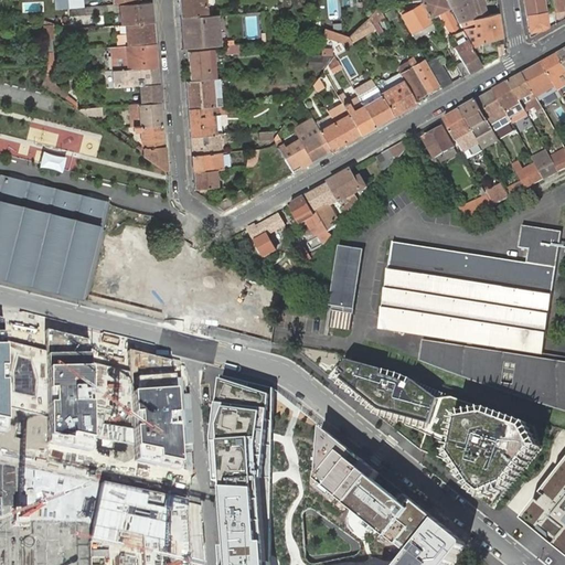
[(34,20),(41,19),(39,0),(22,0),(24,21),(34,20)]
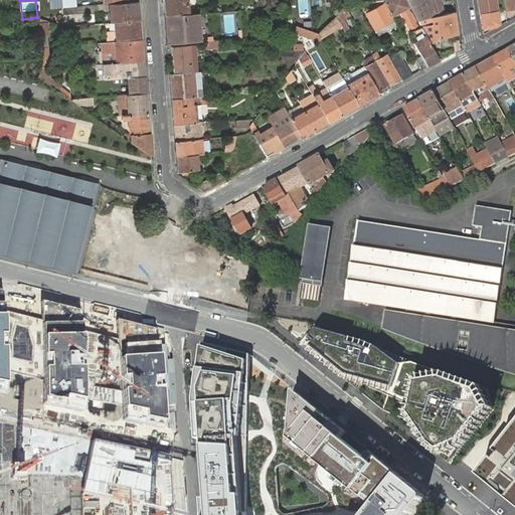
[(63,7),(62,0),(49,0),(50,8),(63,7)]
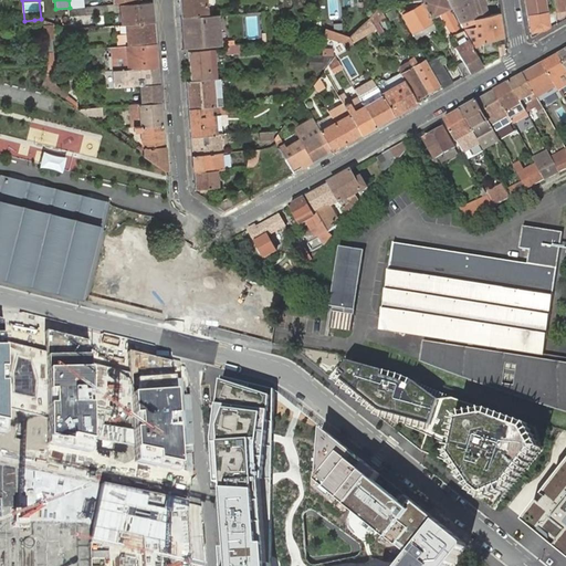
[(179,0),(180,17),(207,14),(206,0),(179,0)]
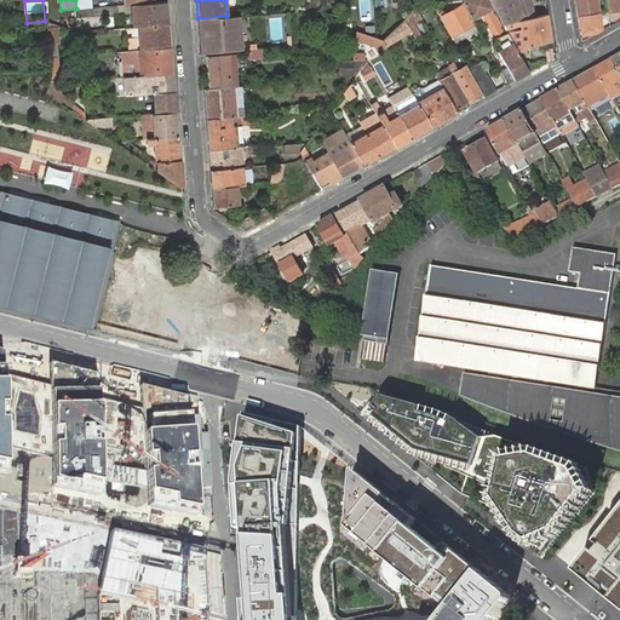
[(482,12),(492,7),(487,0),(461,0),(464,4),(471,17),(482,12)]
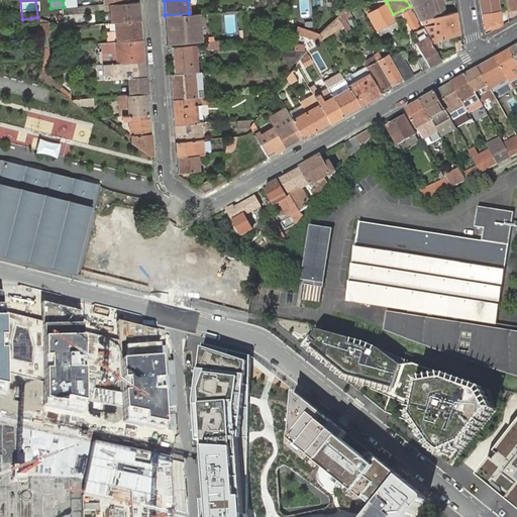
[(430,0),(408,0),(411,5),(419,20),(421,20),(433,17),(436,16),(430,0)]
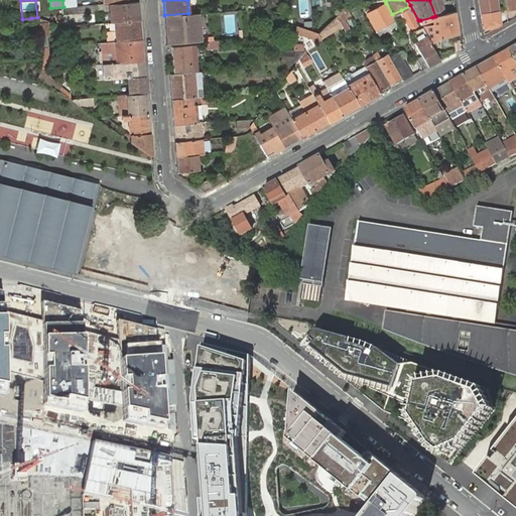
[(440,0),(429,0),(435,16),(445,14),(440,0)]
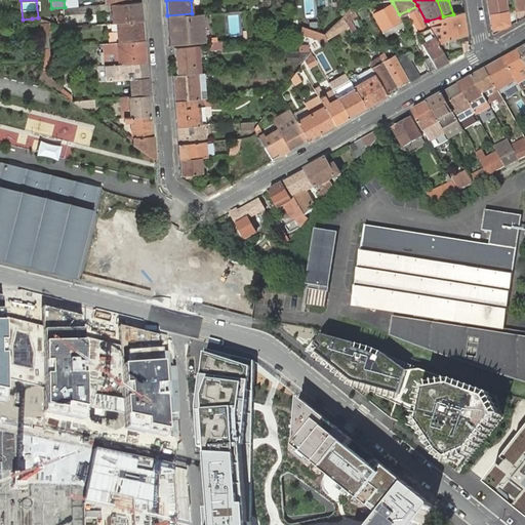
[(487,0),(489,13),(506,10),(503,0),(487,0)]
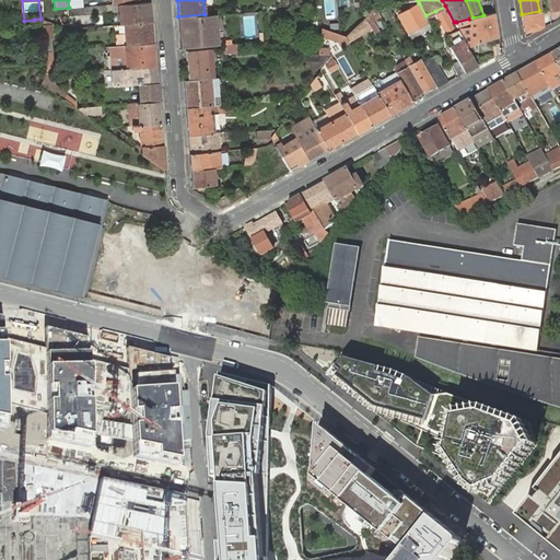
[(559,9),(559,0),(548,0),(550,11),(559,10),(559,9)]
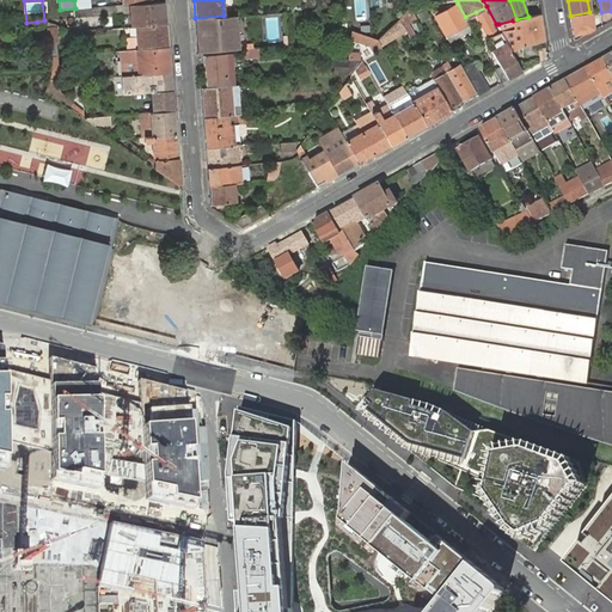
[(166,24),(164,1),(130,5),(132,26),(136,26),(166,24)]
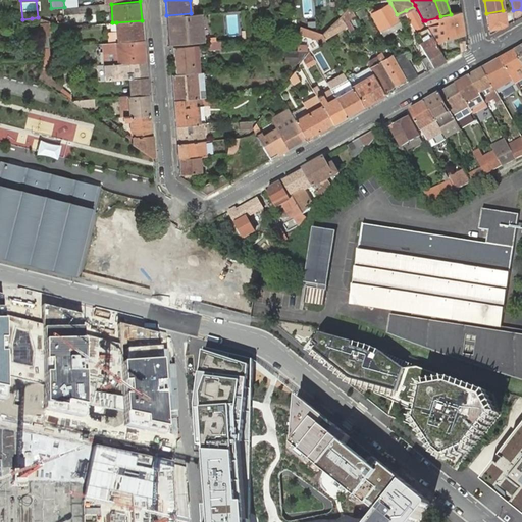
[(399,18),(397,14),(390,3),(374,12),(373,10),(370,11),(383,36),(403,25),(399,18)]
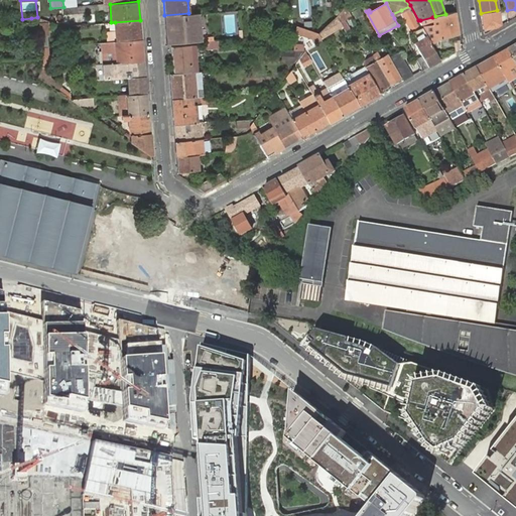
[(346,6),(338,17),(341,22),(344,26),(347,32),(350,30),(345,20),(352,16),(346,6)]
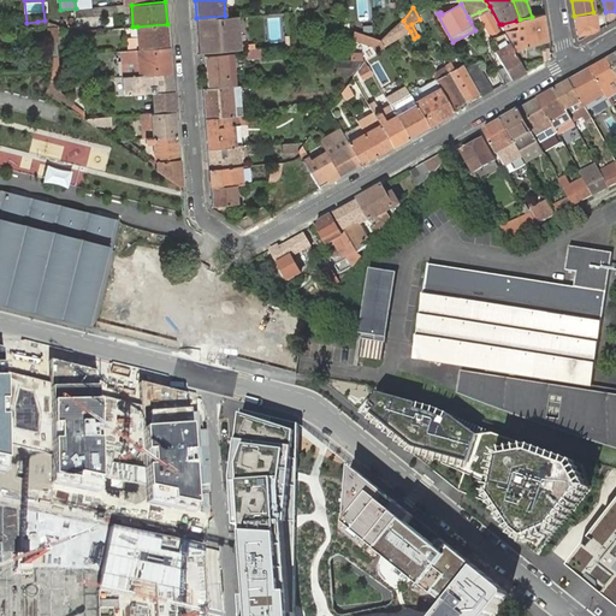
[(491,10),(489,7),(479,12),(480,16),(492,37),(493,36),(503,54),(498,57),(504,67),(497,71),(504,83),(510,80),(525,72),(513,49),(514,48),(513,46),(504,33),(502,34),(491,10)]
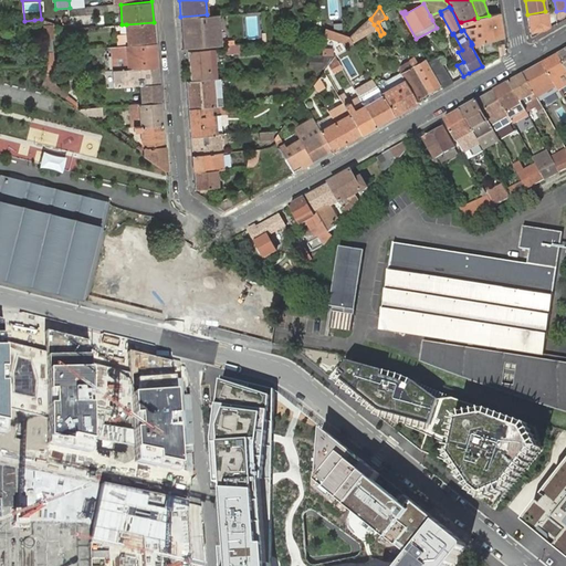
[(527,14),(530,25),(535,24),(536,31),(542,30),(548,27),(547,14),(549,14),(551,19),(556,18),(555,9),(546,11),(545,11),(527,14)]
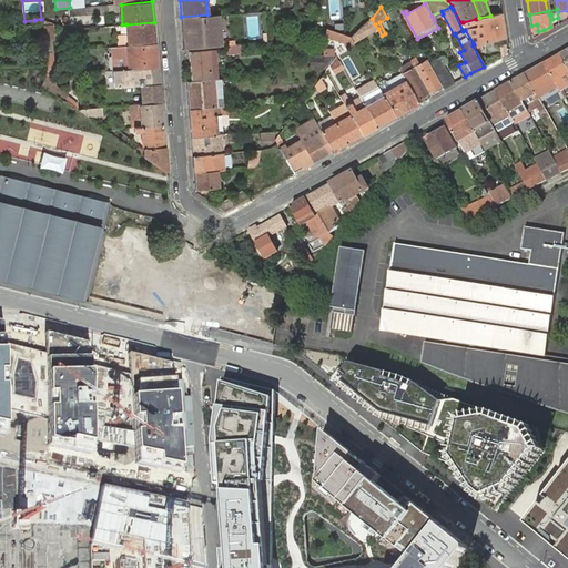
[(208,14),(181,17),(184,49),(223,46),(221,13),(208,14)]
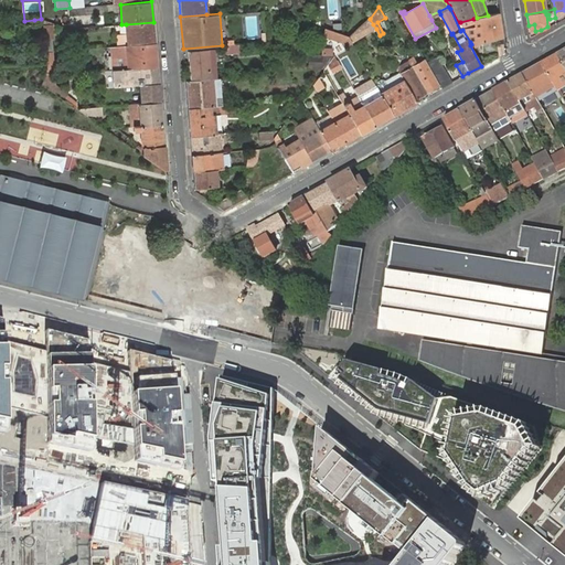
[(502,38),(499,13),(488,16),(477,18),(473,19),(460,22),(458,22),(462,29),(462,30),(470,42),(471,44),(473,49),(482,42),(502,38)]
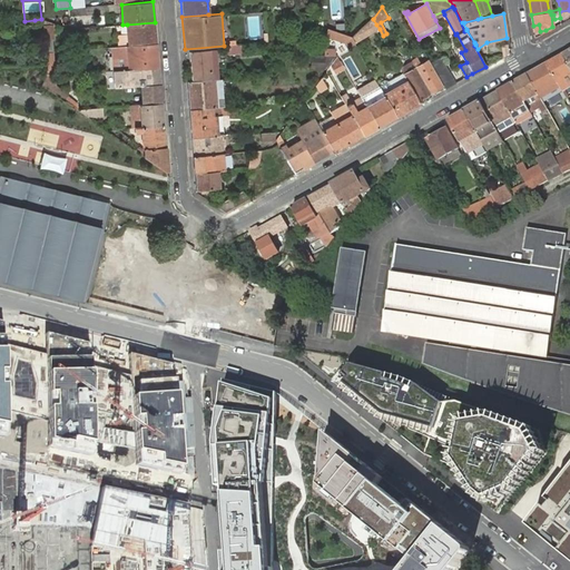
[(78,17),(79,29),(98,27),(97,16),(78,17)]
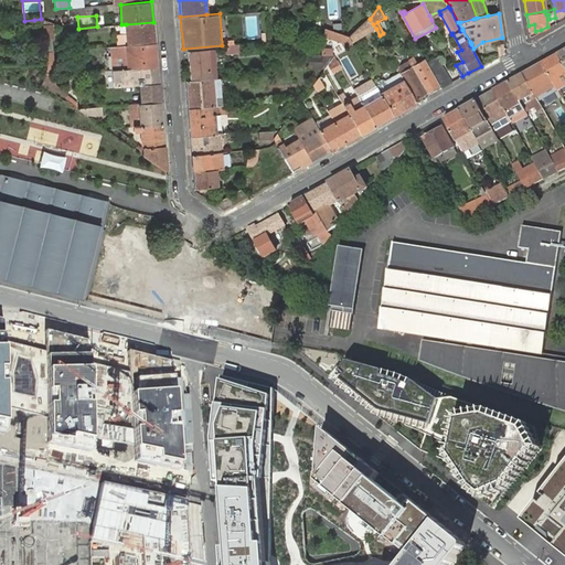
[(373,24),(370,19),(348,36),(349,38),(351,42),(376,29),(373,24)]
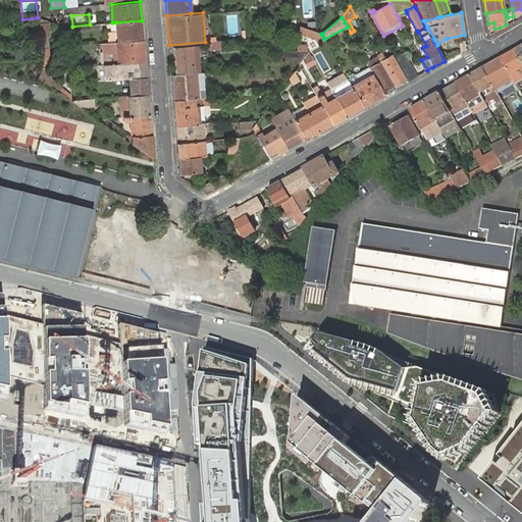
[(143,40),(142,20),(116,22),(118,42),(143,40)]
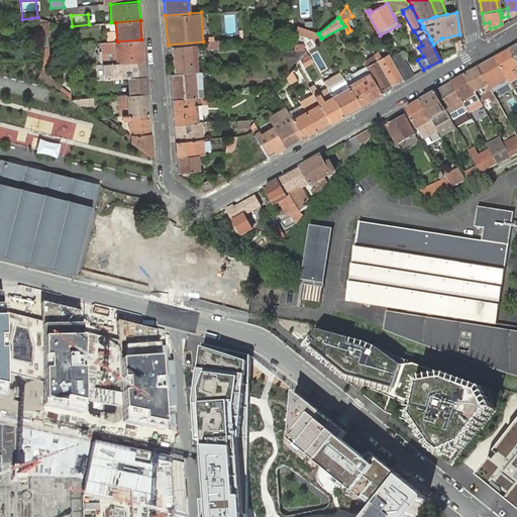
[(48,22),(39,22),(40,35),(49,35),(48,22)]
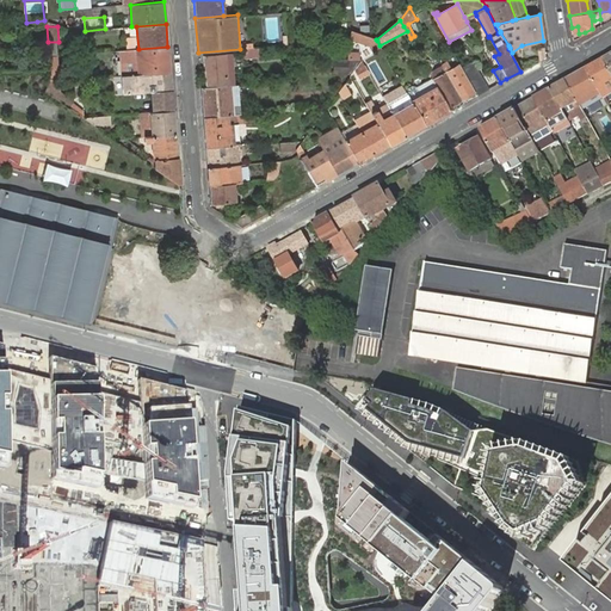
[(377,41),(376,39),(351,31),(349,37),(370,44),(372,49),(380,45),(377,41)]
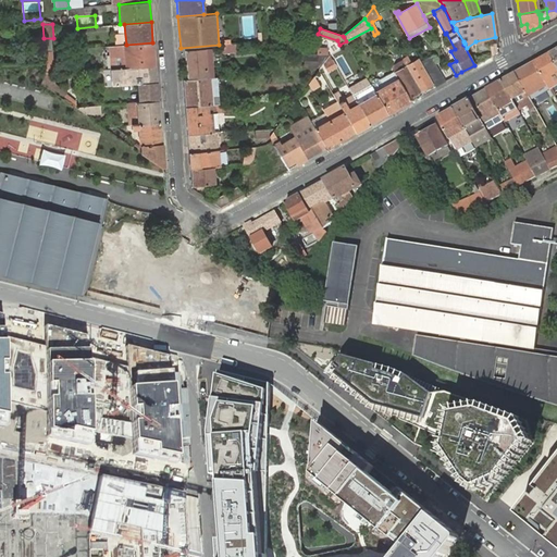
[(437,41),(444,52),(449,49),(444,38),(437,41)]
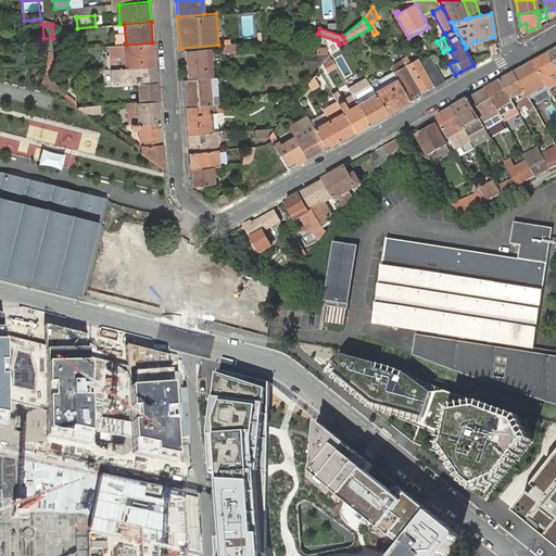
[(154,65),(152,42),(126,45),(124,45),(119,46),(110,46),(111,68),(121,68),(126,67),(154,65)]
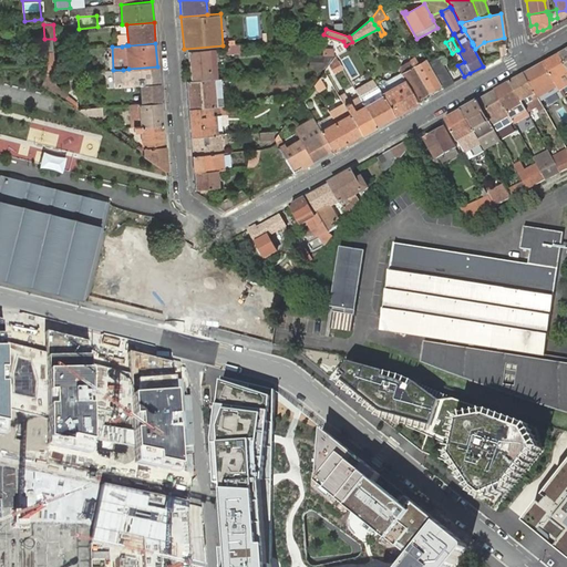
[(241,44),(227,45),(228,53),(241,52),(241,44)]
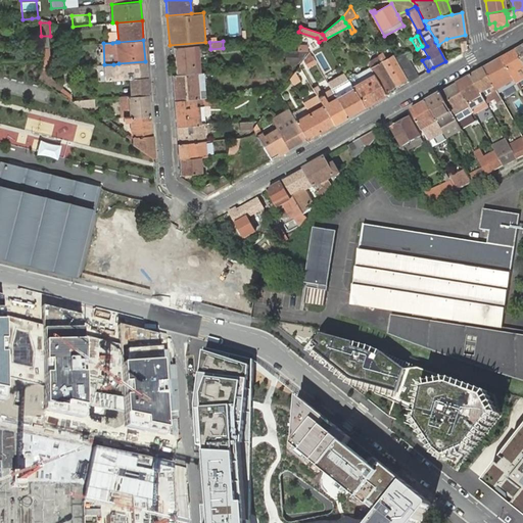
[(175,47),(176,75),(199,73),(197,45),(175,47)]
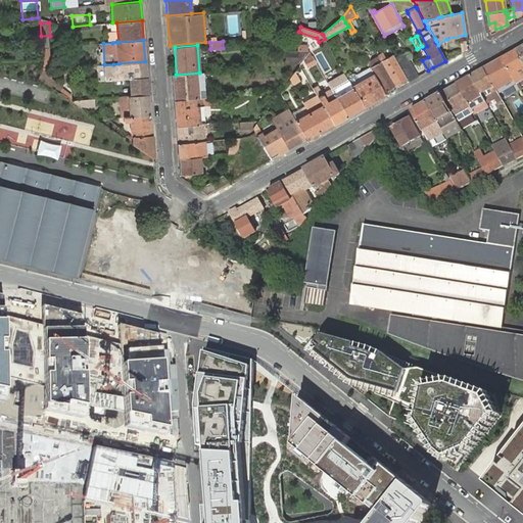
[(522,60),(517,50),(503,58),(517,83),(522,79),(522,78),(520,72),(522,69),(522,60)]
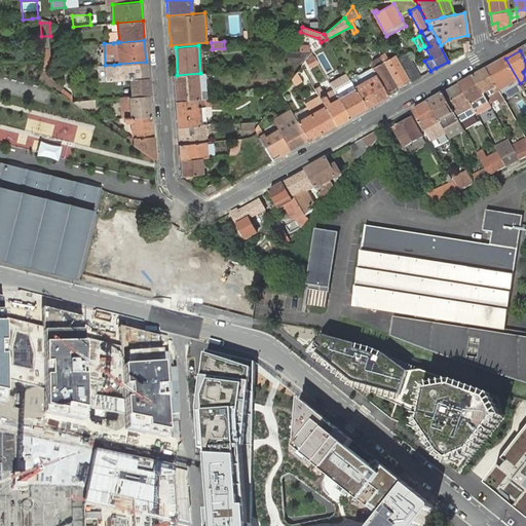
[(313,57),(312,51),(304,60),(306,61),(313,57)]
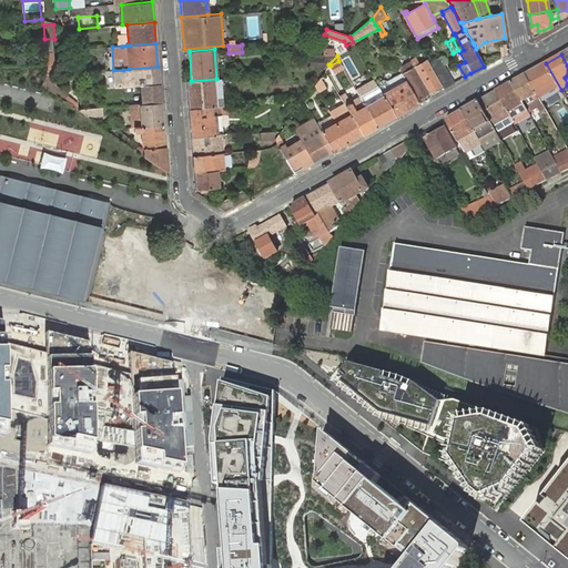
[(311,57),(311,68),(324,68),(324,57),(311,57)]
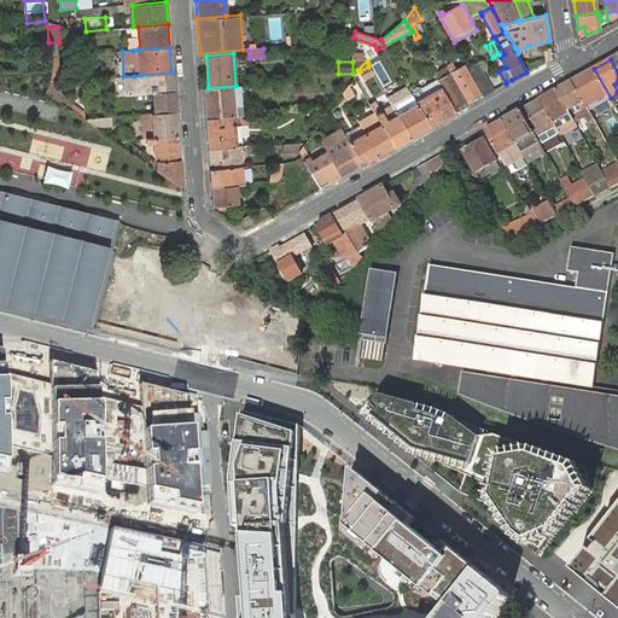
[(484,97),(495,91),(478,62),(467,68),(484,97)]
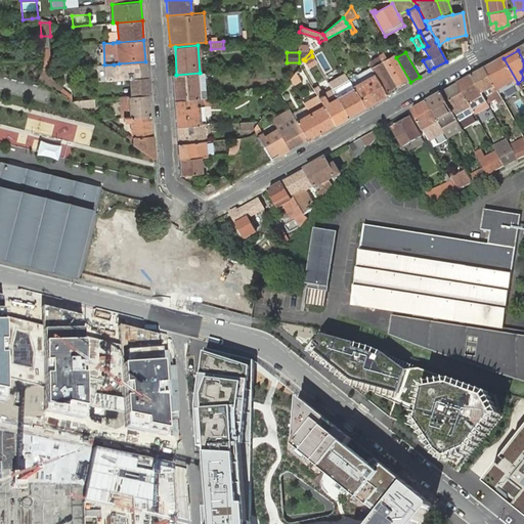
[(384,53),(379,55),(383,61),(396,85),(407,79),(394,55),(387,59),(384,53)]
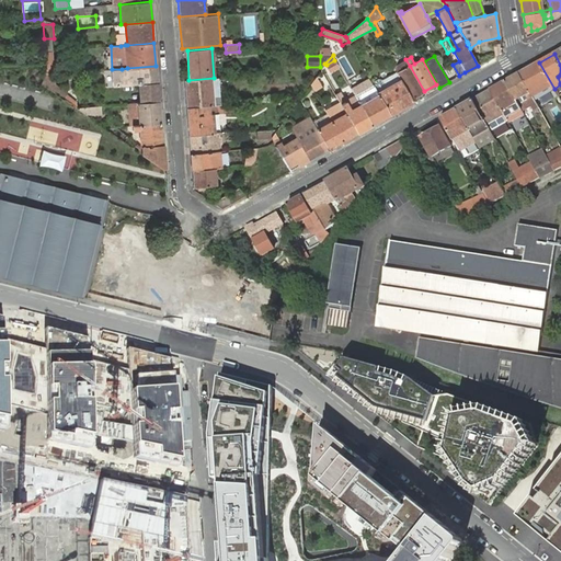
[(410,66),(405,59),(401,63),(393,66),(397,71),(397,72),(400,79),(411,99),(424,91),(410,66)]
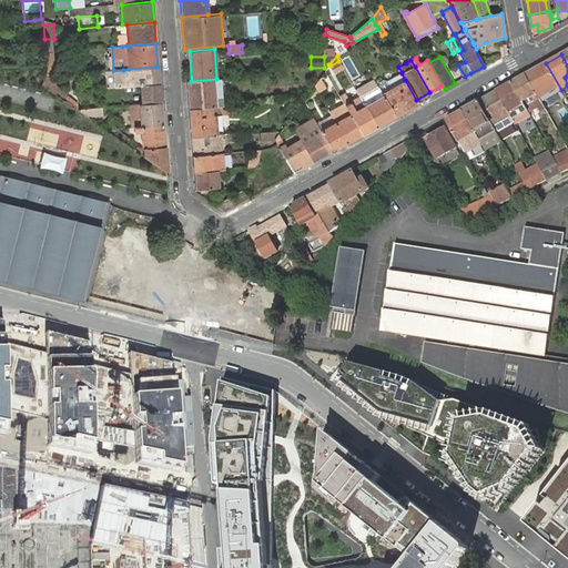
[(338,61),(331,66),(334,72),(343,68),(338,61)]
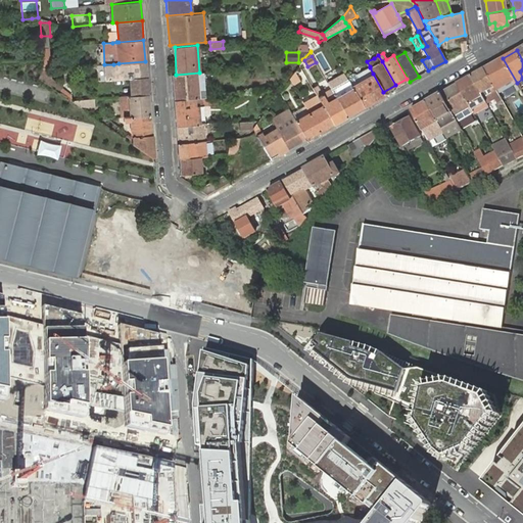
[(503,58),(485,68),(495,87),(501,85),(503,83),(511,79),(513,82),(512,82),(518,93),(521,91),(517,83),(503,58)]
